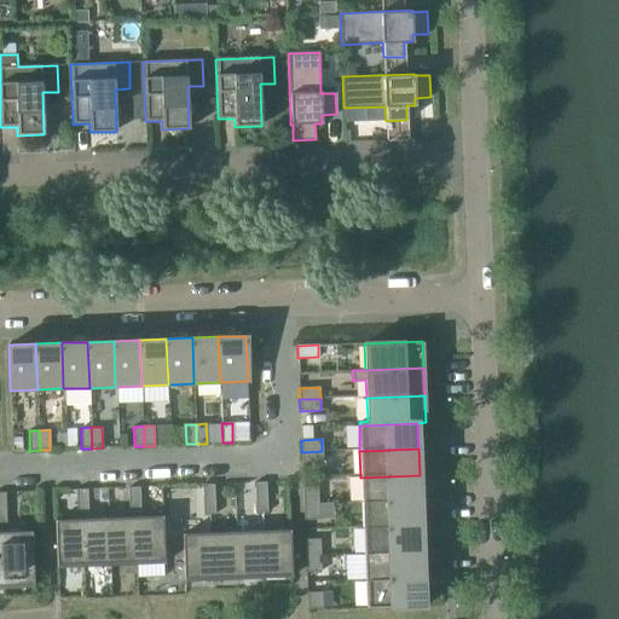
[(322,451),(301,452),(301,463),(323,462),(322,451)]
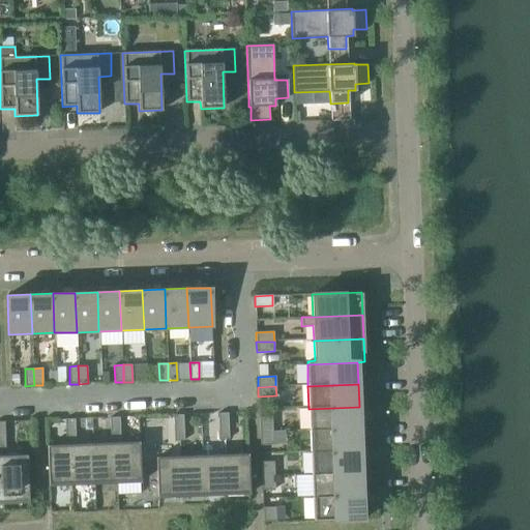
[(308,409),(310,431),(359,429),(359,407),(308,409)]
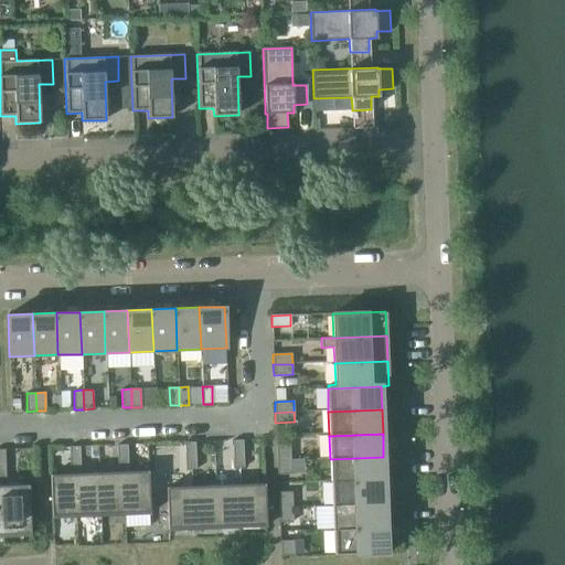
[(232,440),(233,455),(243,454),(243,440),(232,440)]
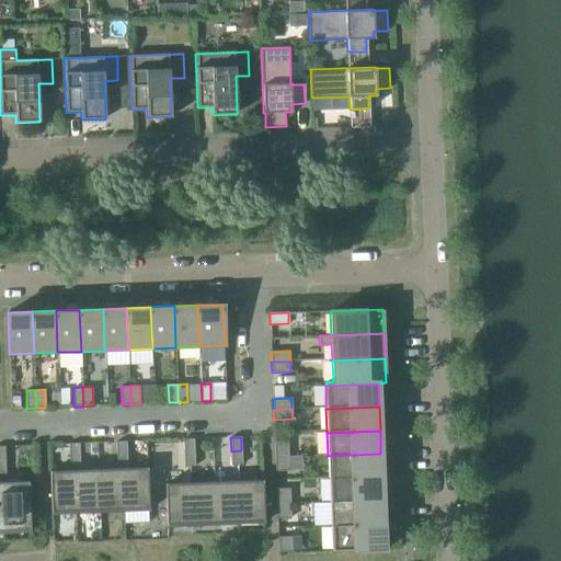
[(183,439),(184,453),(194,453),(194,438),(183,439)]
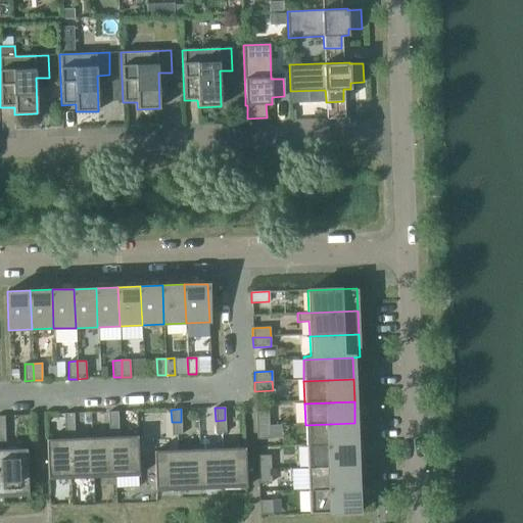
[(119,424),(117,412),(108,412),(108,425),(119,424)]
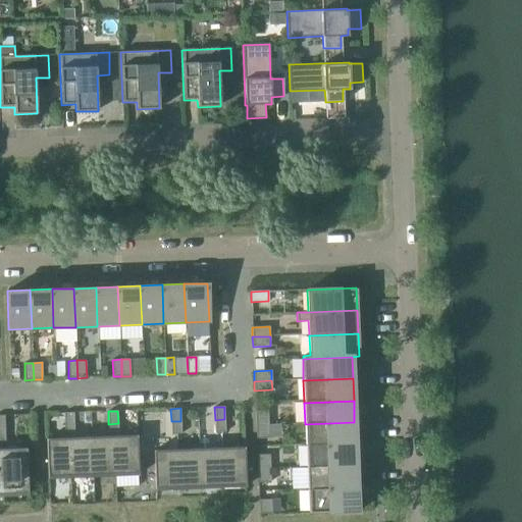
[(255,411),(256,425),(268,424),(268,411),(255,411)]
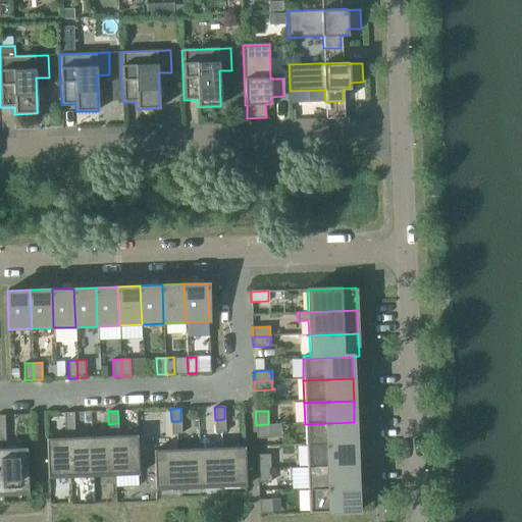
[(73,413),(64,413),(64,425),(73,425),(73,413)]
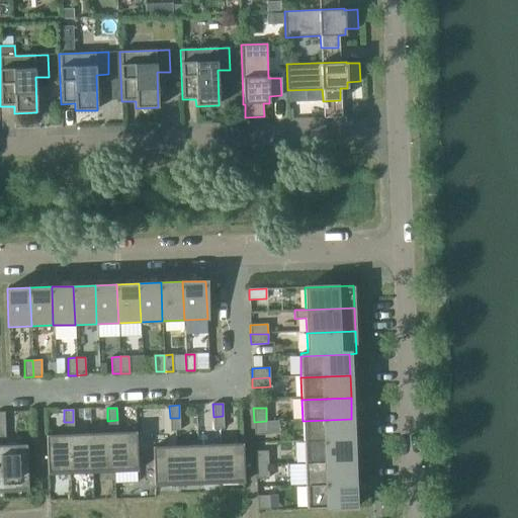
[(223,416),(213,417),(213,429),(224,429),(223,416)]
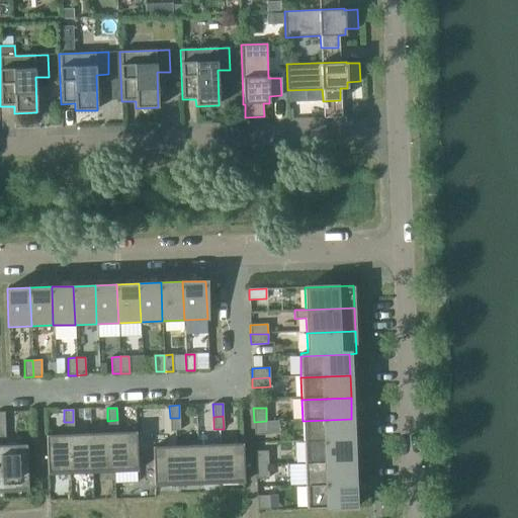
[(179,418),(170,418),(170,431),(180,431),(179,418)]
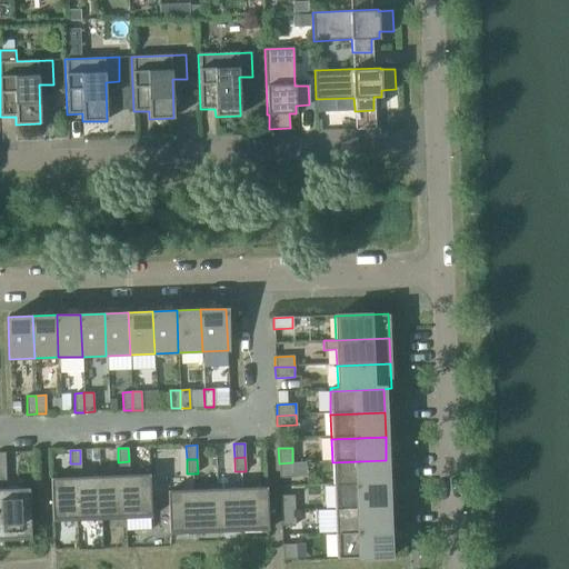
[(332,462),(333,487),(387,485),(386,460),(332,462)]
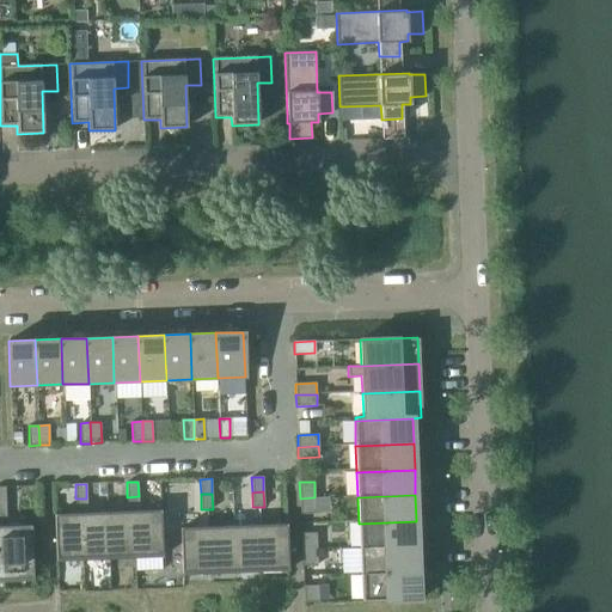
[(127,497),(128,512),(133,512),(135,555),(163,554),(160,510),(139,512),(139,496),(127,497)]
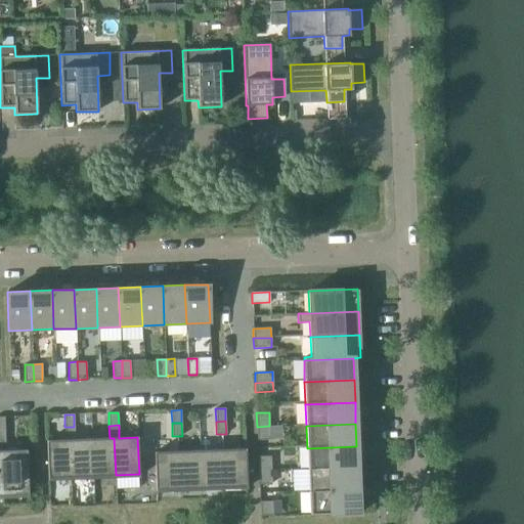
[(269,426),(257,427),(257,440),(270,440),(269,426)]
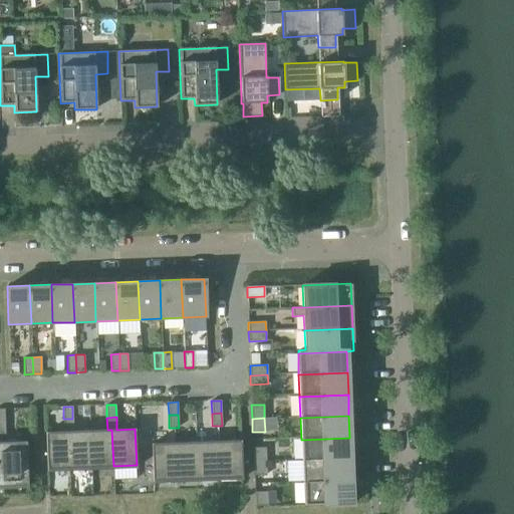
[(63,419),(64,432),(68,432),(69,468),(91,467),(90,431),(73,431),(72,419),(63,419)]
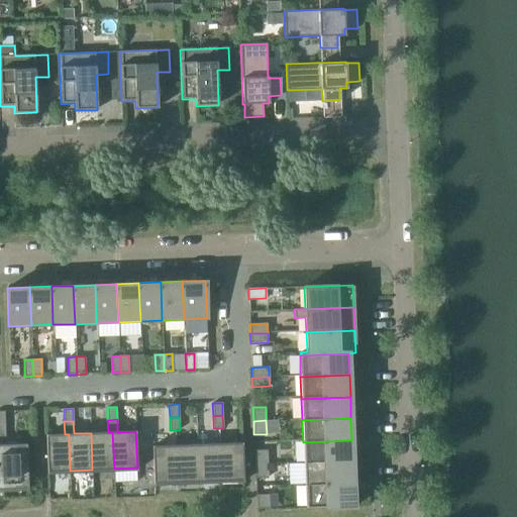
[(112,432),(108,432),(91,433),(92,470),(114,469),(112,432)]
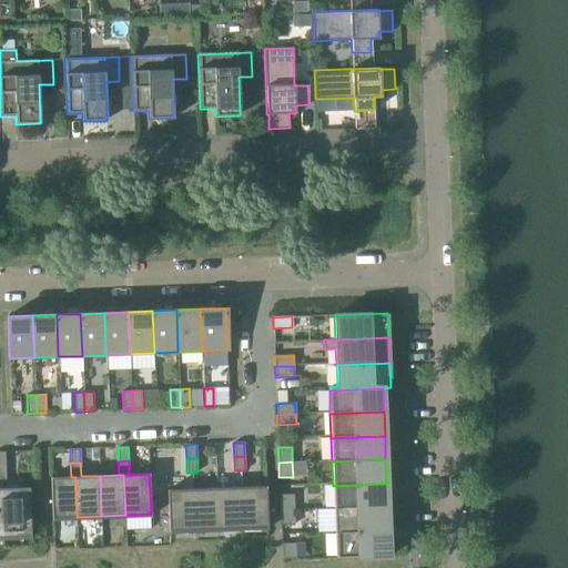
[(75,477),(71,477),(50,477),(52,518),(77,517),(75,477)]
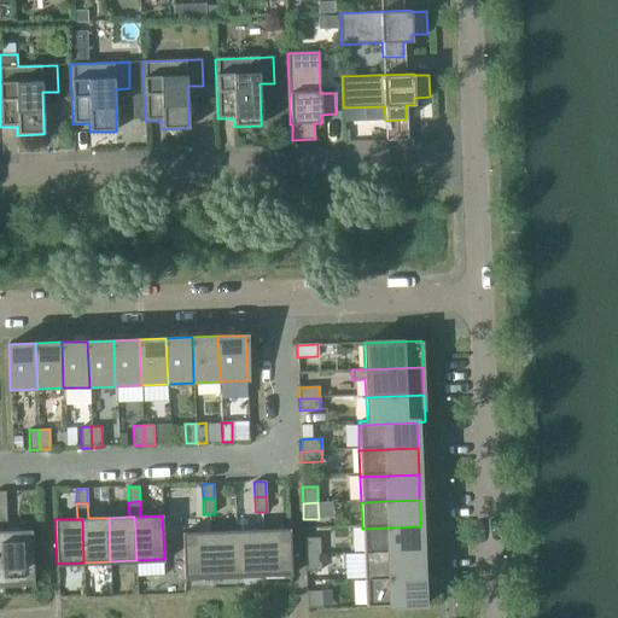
[(362,529),(363,554),(421,552),(420,526),(362,529)]
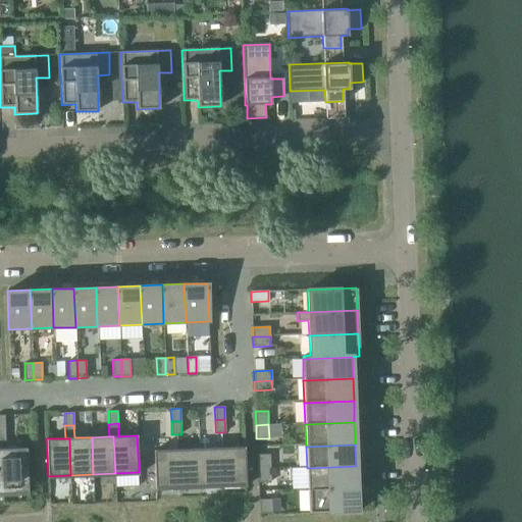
[(244,447),(221,448),(222,485),(246,484),(244,447)]
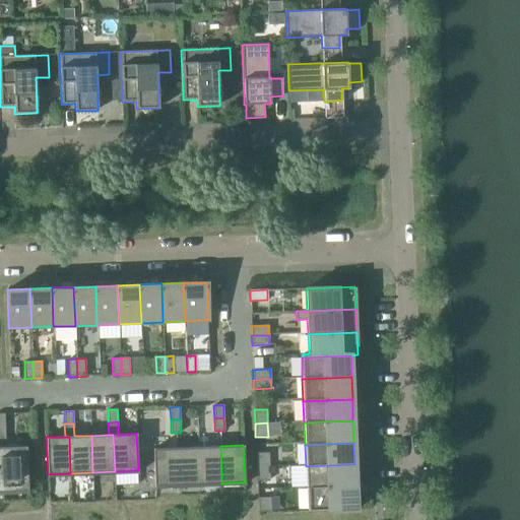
[(220,446),(198,447),(199,484),(221,483),(220,446)]
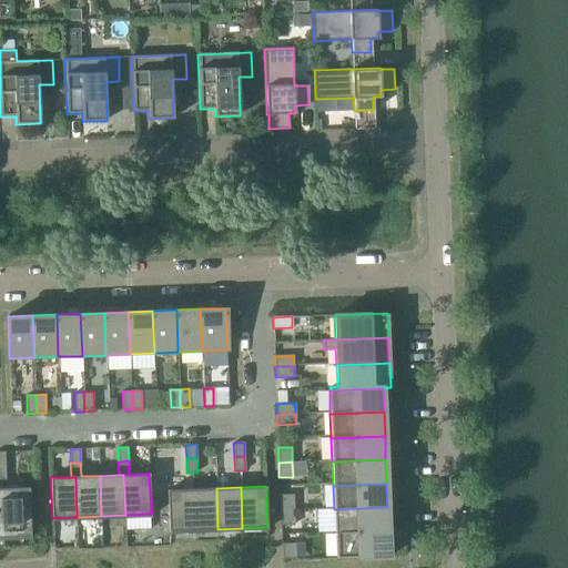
[(29,488),(0,489),(2,537),(30,536),(29,488)]
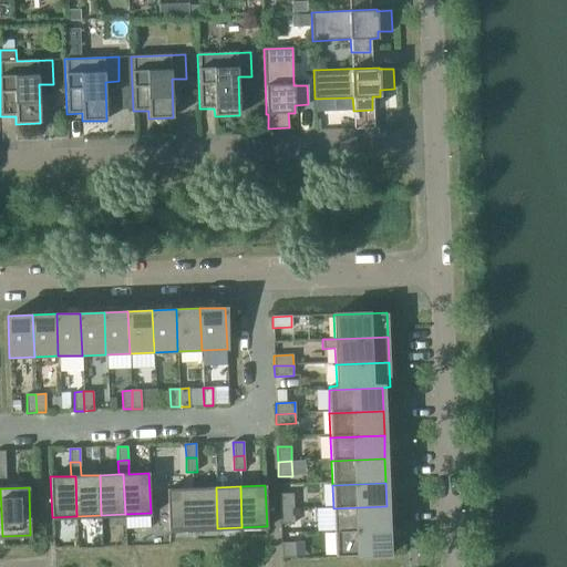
[(216,487),(192,488),(194,528),(217,528),(216,487)]
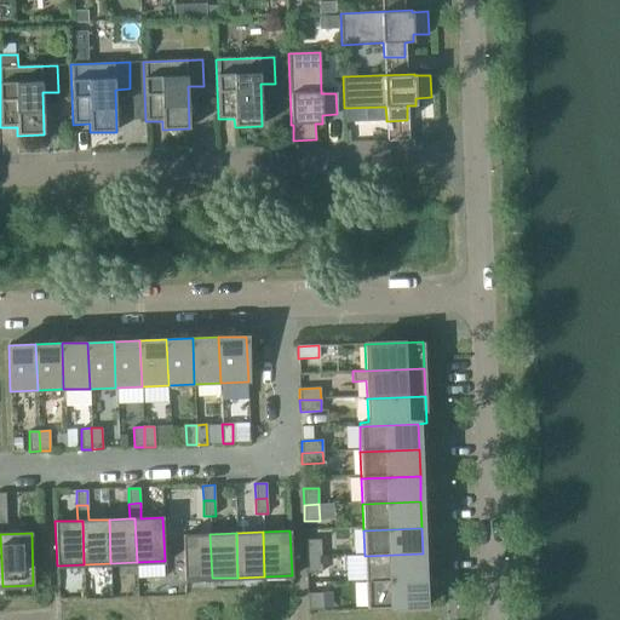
[(212,578),(210,534),(183,535),(184,579),(212,578)]
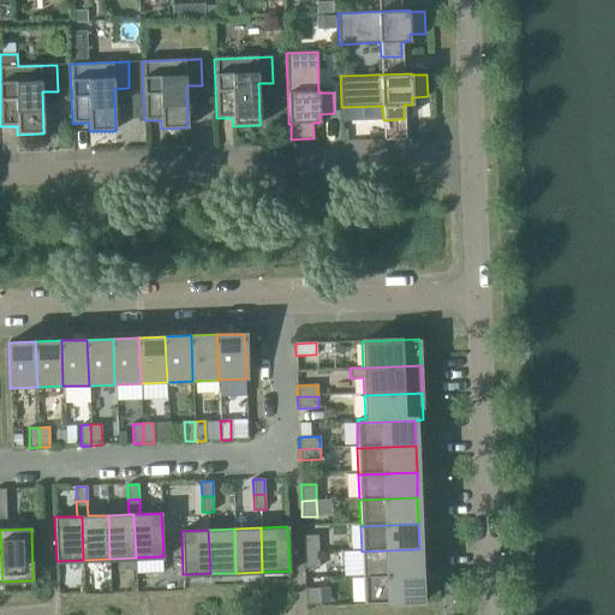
[(303,536),(303,553),(318,551),(317,536),(303,536)]
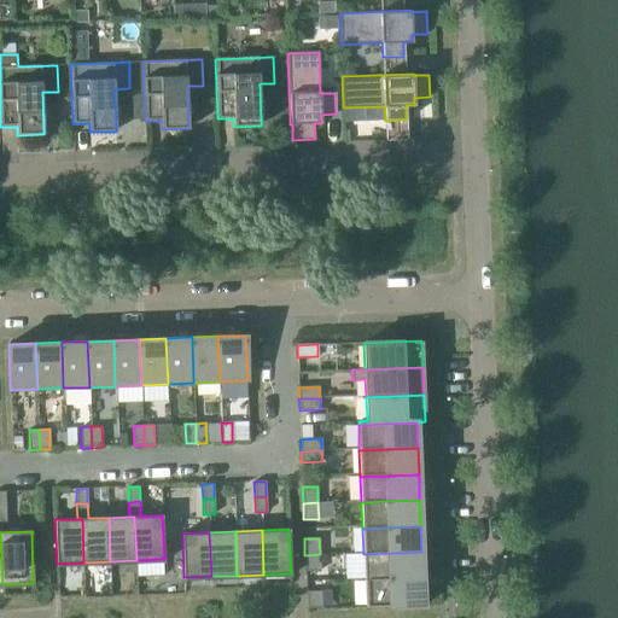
[(363,554),(365,581),(423,578),(421,552),(363,554)]
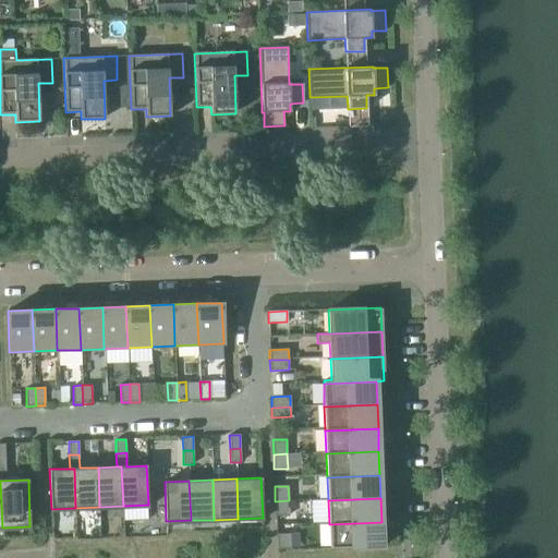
[(289,500),(275,501),(276,516),(289,516),(289,500)]
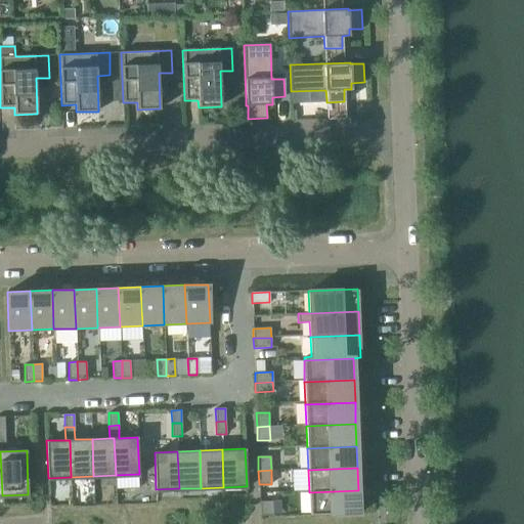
[(358,490),(309,492),(309,514),(359,512),(358,490)]
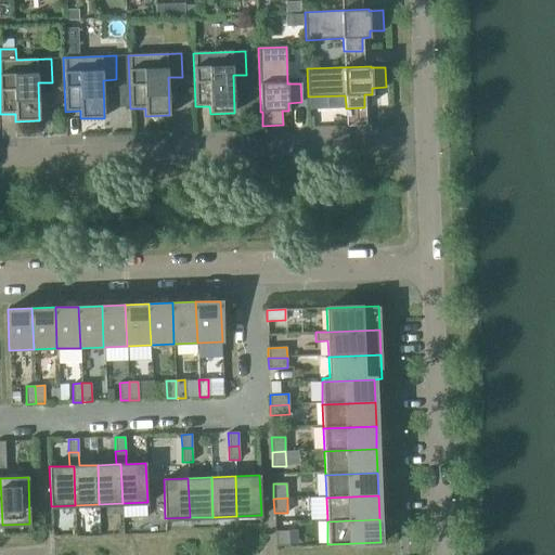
[(275,531),(275,546),(289,546),(288,531),(275,531)]
